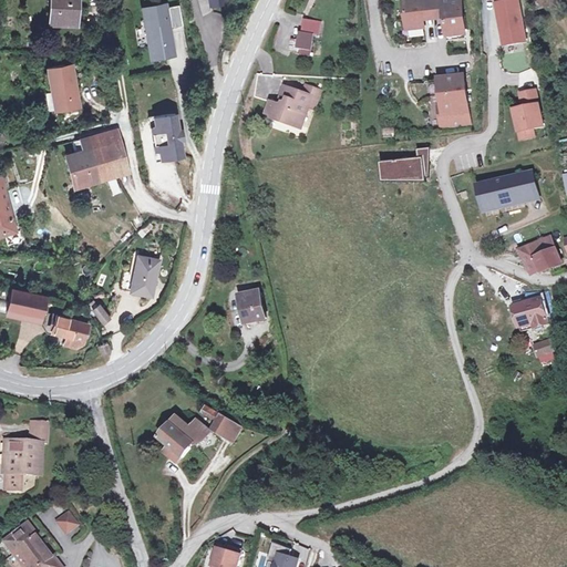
[(72,0),(48,0),(47,23),(72,24),(72,0)]
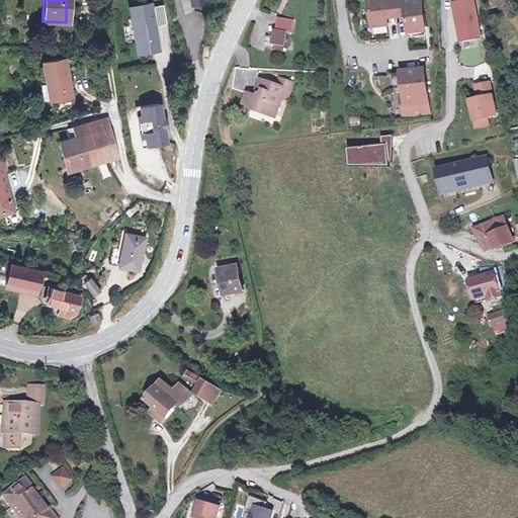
[(389,28),(387,22),(386,14),(397,13),(399,21),(407,20),(409,36),(425,35),(422,2),(398,4),(396,0),(384,0),(384,2),(370,3),(372,30),(389,28)]
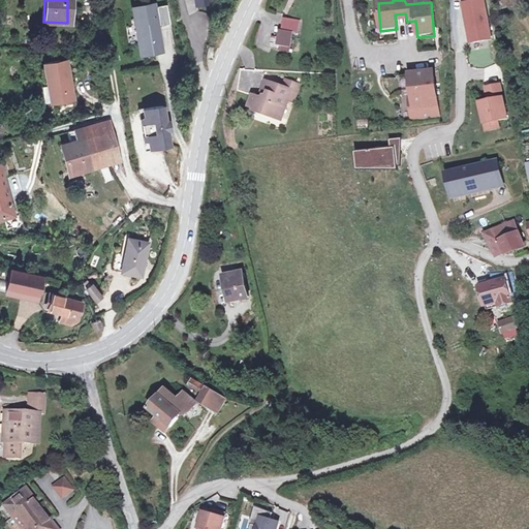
[(468,0),(470,4),(465,5),(469,29),(472,28),(474,43),(492,41),(485,0),(468,0)]
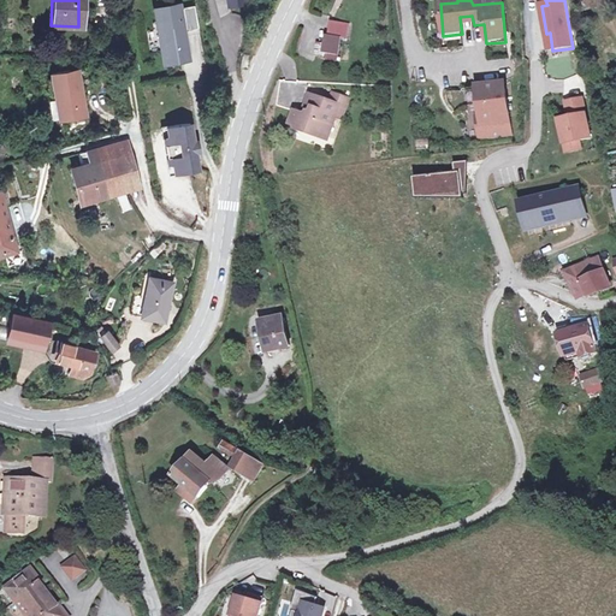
[(179,10),(178,6),(149,11),(158,66),(183,61),(182,54),(185,53),(183,37),(179,10)]
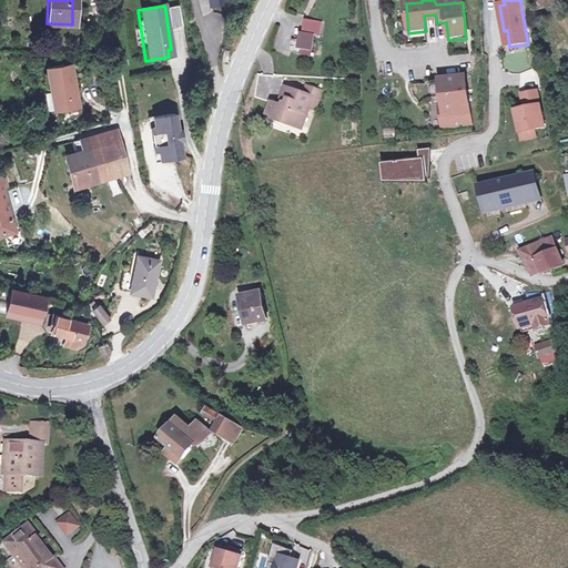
[(165,9),(169,34),(181,32),(176,8),(165,9)]
